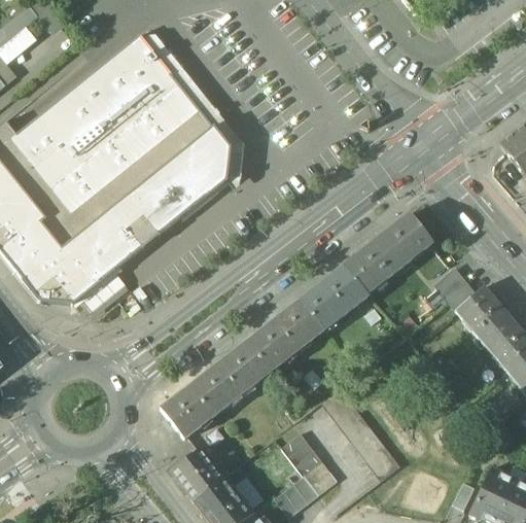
[(29,6),(0,29),(0,91),(6,86),(0,79),(0,46),(38,18),(29,6)]
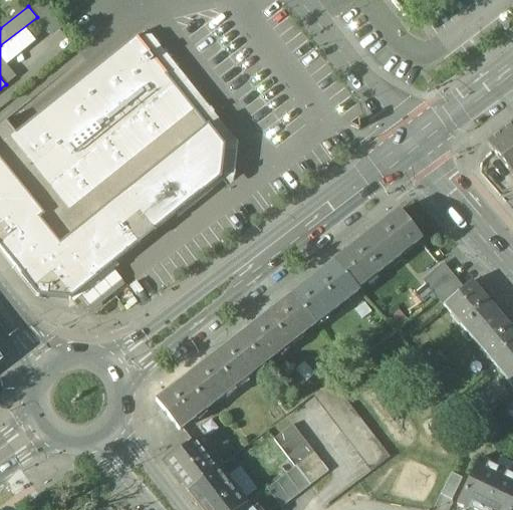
[(0,157),(65,238),(208,123),(168,73),(169,72),(137,33),(0,144),(0,157)]
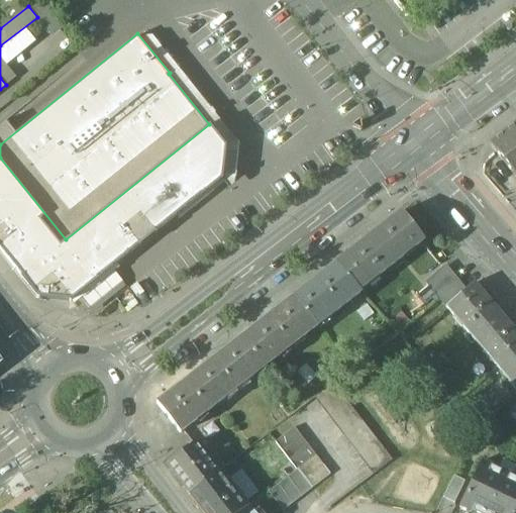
[(515,121),(490,141),(515,175),(515,121)]
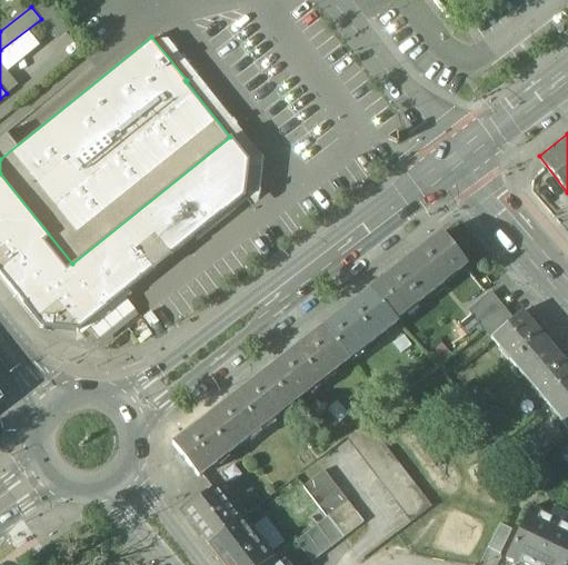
[(230,137),(72,264),(0,174),(0,271),(25,301),(23,303),(42,326),(79,330),(109,306),(109,305),(129,288),(153,268),(155,269),(172,255),(172,254),(221,214),(222,215),(246,196),(250,159),(231,136),(230,137)]
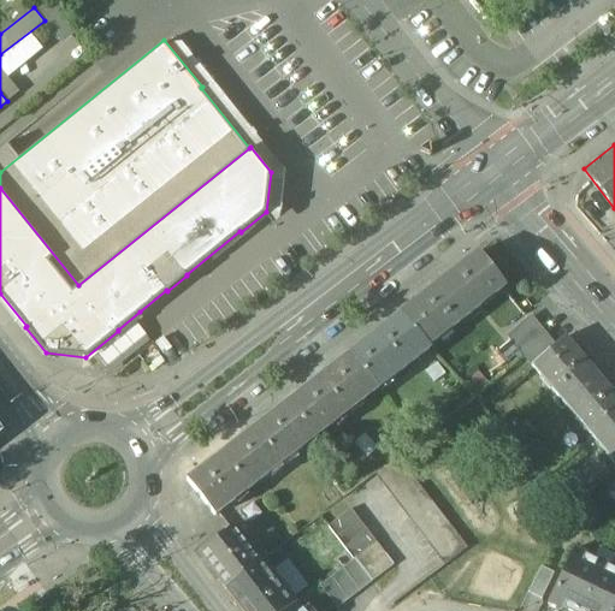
[(479,251),(448,276),(448,278),(435,288),(433,286),(402,312),(429,345),(506,285),(479,251)]
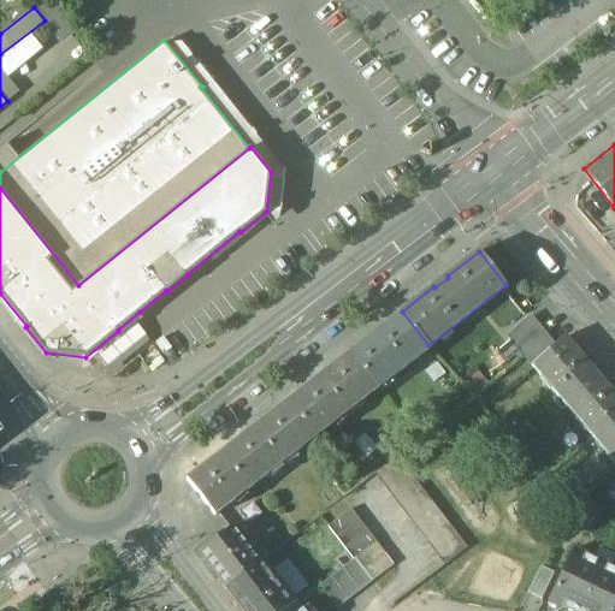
[(118,331),(86,357),(89,361),(99,353),(107,365),(148,333),(136,321),(143,315),(140,312),(118,330),(118,331)]
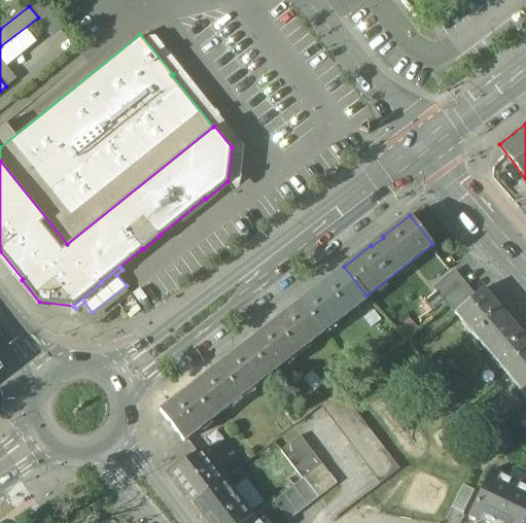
[(344,267),(301,300),(324,330),(369,298),(366,295),(344,267)]
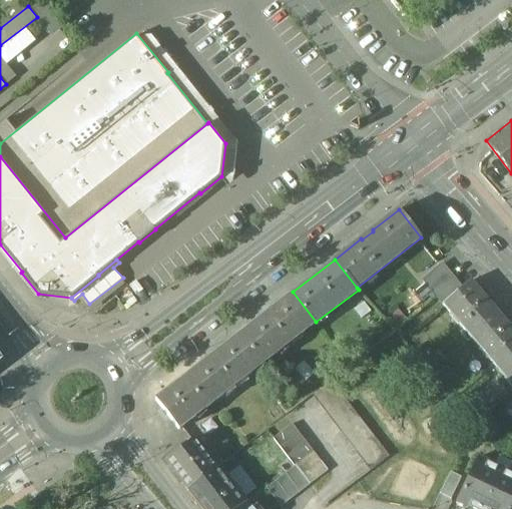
[(461,288),(439,263),(422,278),(443,303),(444,303),(461,288)]
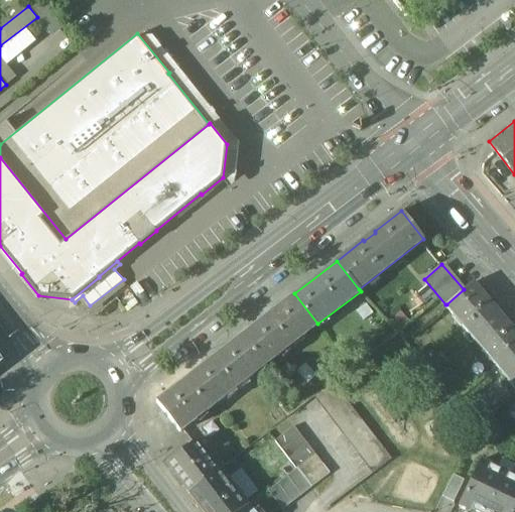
[(496,307),(474,281),(464,289),(446,304),(499,367),(514,353),(514,330),(505,317),(504,318),(495,307),(496,307)]
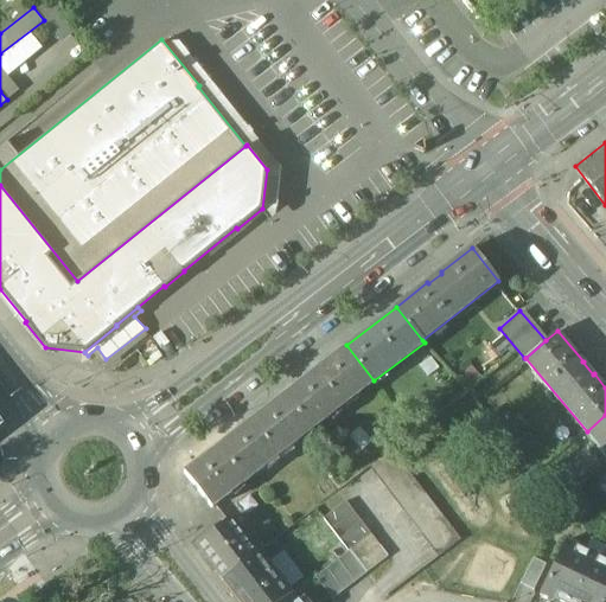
[(346,345),(285,394),(312,429),(374,380),(346,345)]
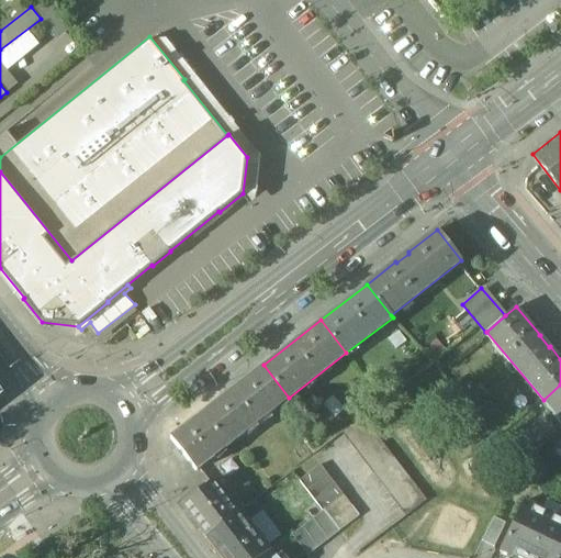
[(264,365),(202,412),(227,445),(289,398),(264,365)]
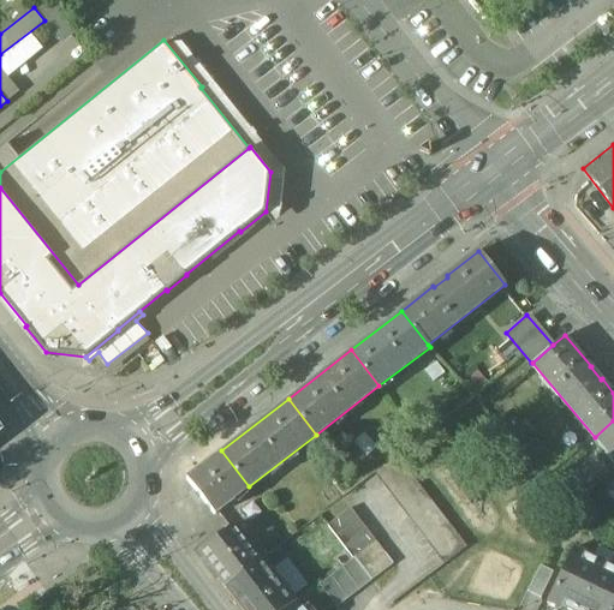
[(613,420),(595,437),(613,459),(613,420)]
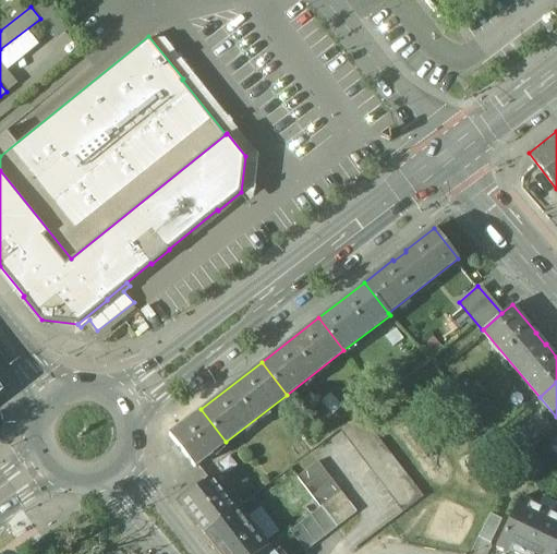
[(226,442),(201,409),(170,434),(195,467),(226,442)]
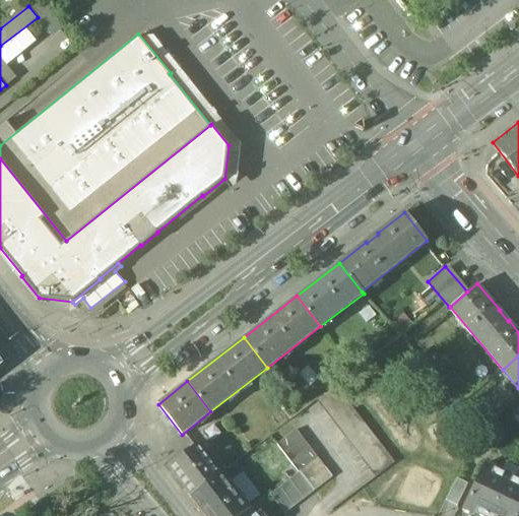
[(336,384),(335,383),(316,398),(323,407),(343,393),(336,384)]
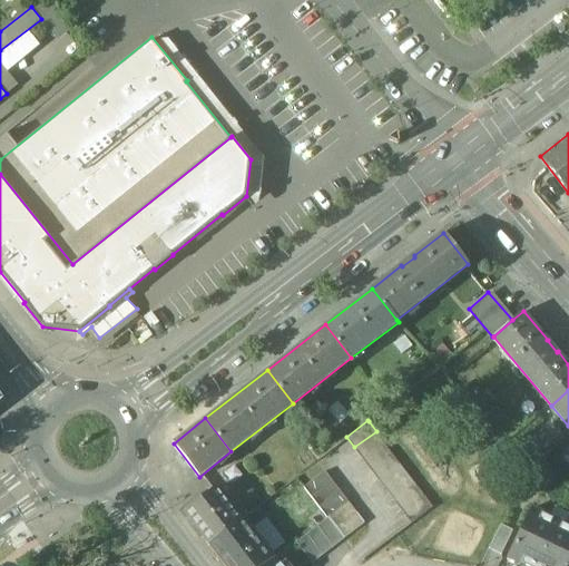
[(376,431),(354,447),(363,458),(384,441),(376,431)]
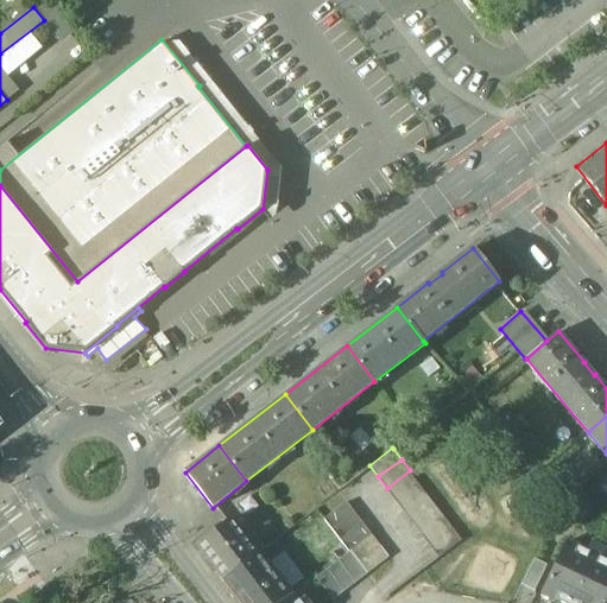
[(410,470),(387,488),(396,499),(418,482),(410,470)]
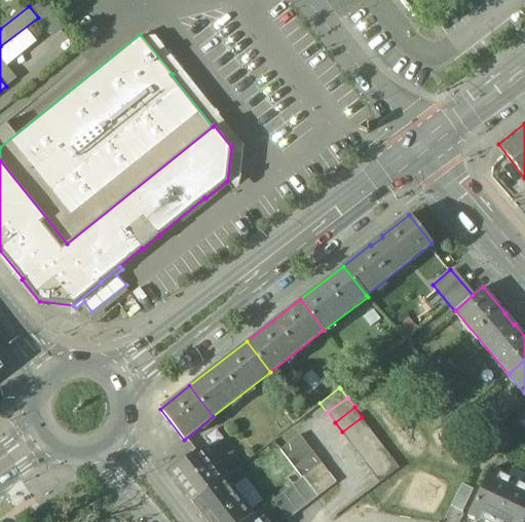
[(362,417),(342,432),(349,442),(369,426),(362,417)]
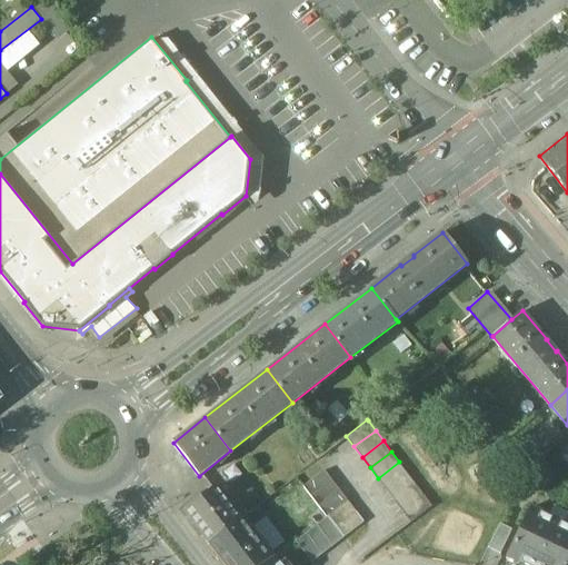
[(399,462),(378,478),(387,488),(408,472),(399,462)]
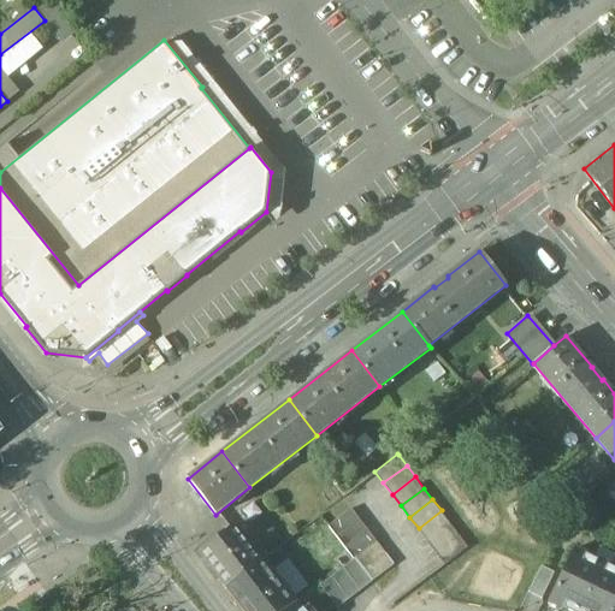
[(337,535),(360,517),(352,508),(329,525),(337,535)]
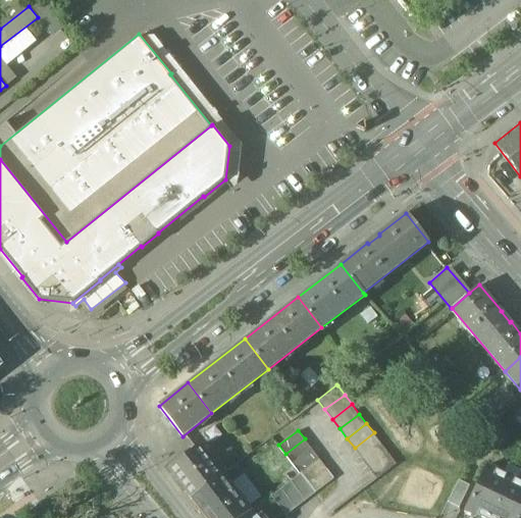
[(374,432),(355,448),(362,457),(381,443),(374,432)]
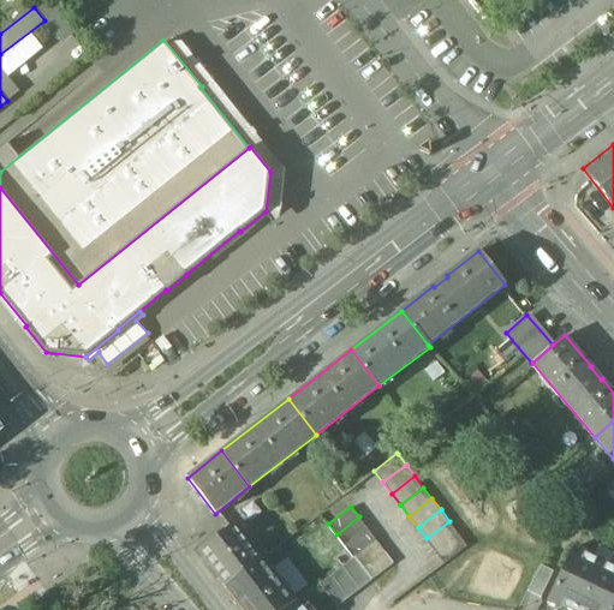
[(345,545),(368,528),(359,516),(337,534),(345,545)]
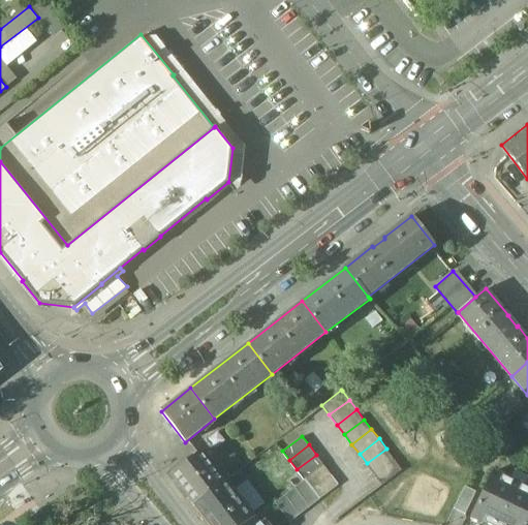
[(386,449),(367,463),(374,473),(394,459),(386,449)]
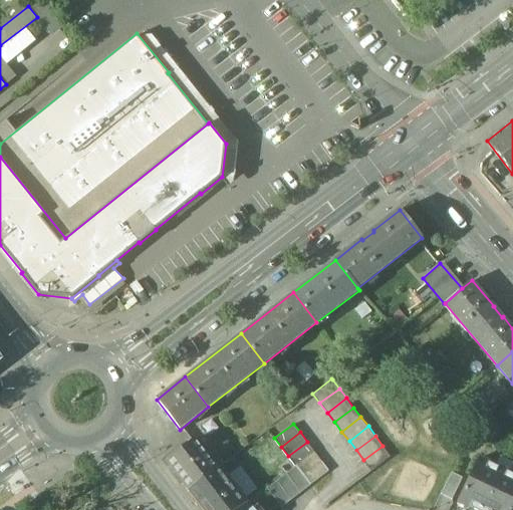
[(218,467),(196,438),(166,460),(188,489),(218,467)]
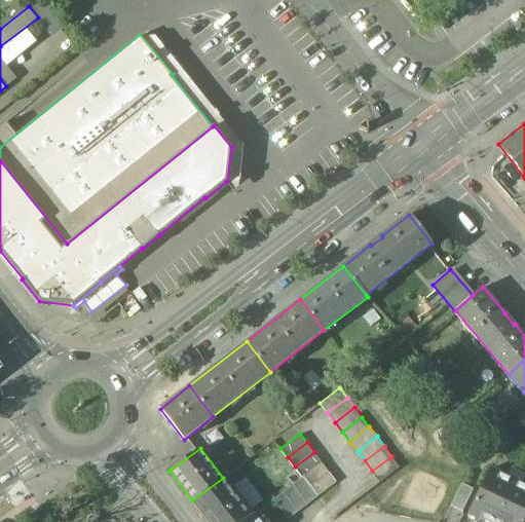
[(304,475),(322,461),(314,452),(295,467),(302,476),(304,475)]
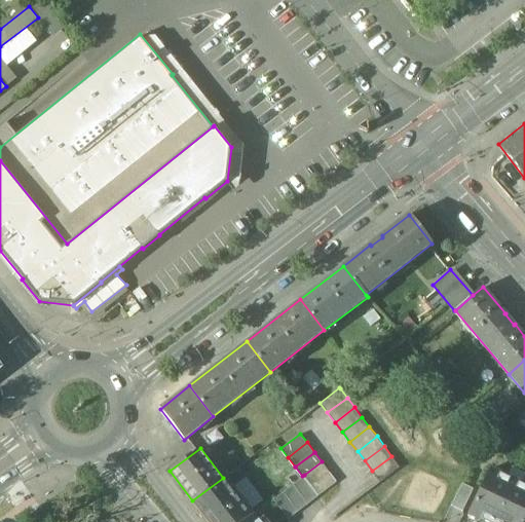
[(391,456),(372,471),(380,481),(400,467),(391,456)]
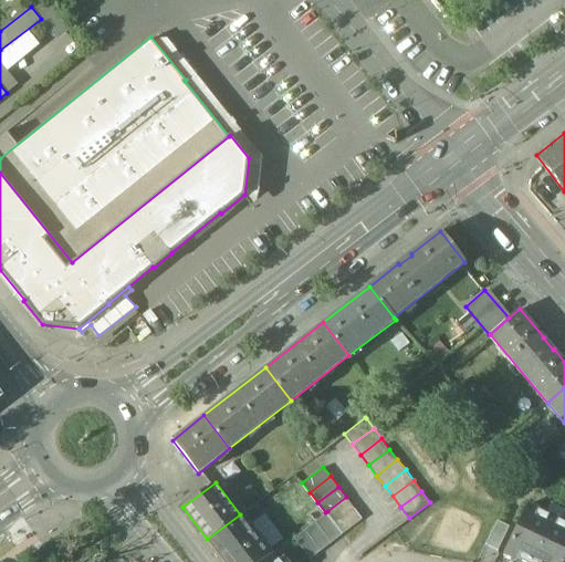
[(346,497),(327,511),(335,522),(354,507),(346,497)]
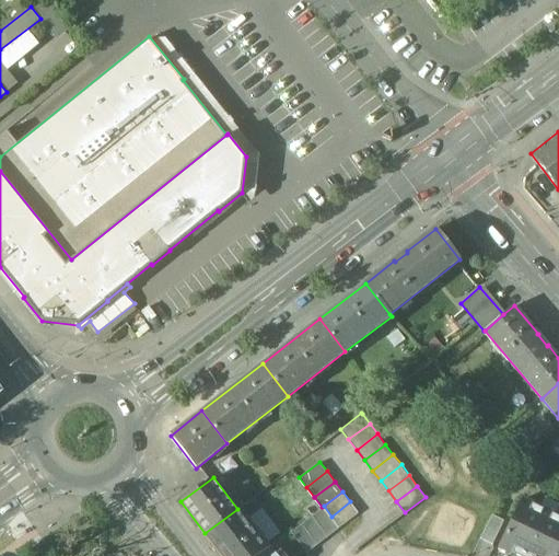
[(522,498),(499,547),(516,555),(557,555),(558,552),(558,516),(554,513),(557,508),(546,502),(547,500),(545,499),(542,507),(522,498)]
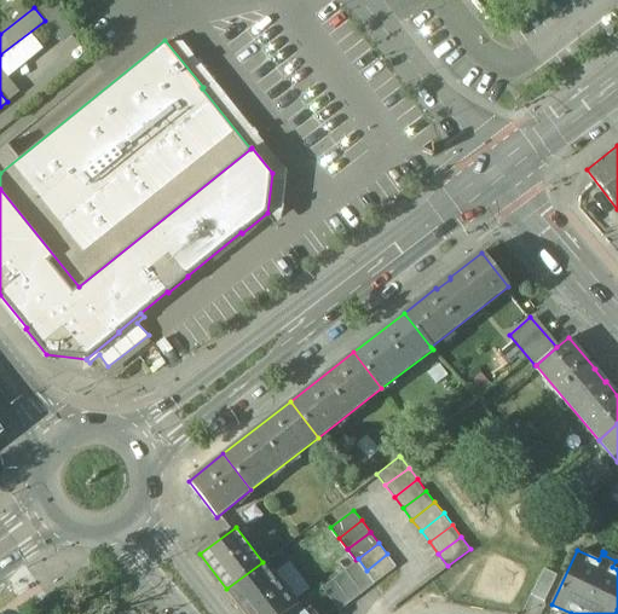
[(387,554),(367,571),(375,581),(397,566),(387,554)]
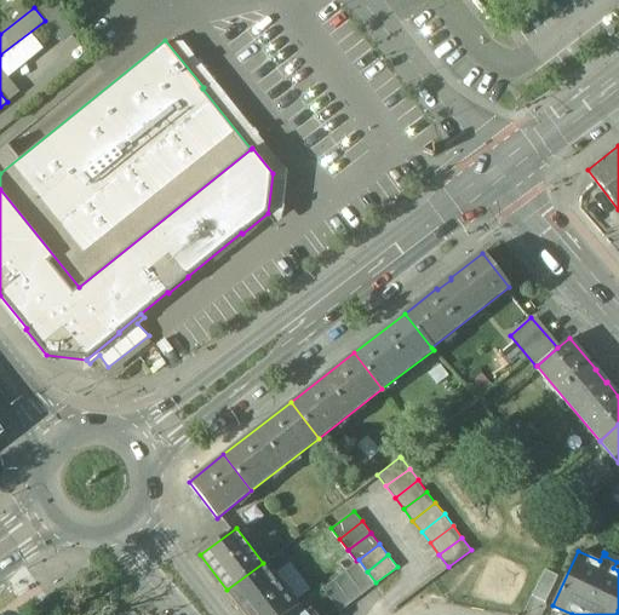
[(356,561),(322,587),(340,610),(376,582),(367,572),(359,559),(356,561)]
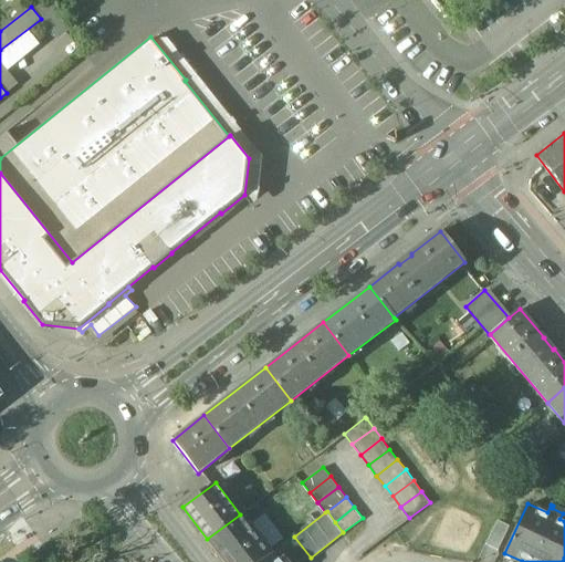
[(240,514),(207,539),(225,561),(260,561),(273,552),(242,512),(240,514)]
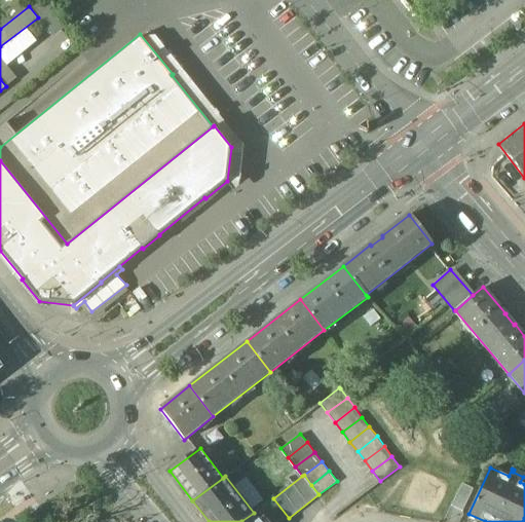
[(463,482),(452,504),(463,510),(474,487),(463,482)]
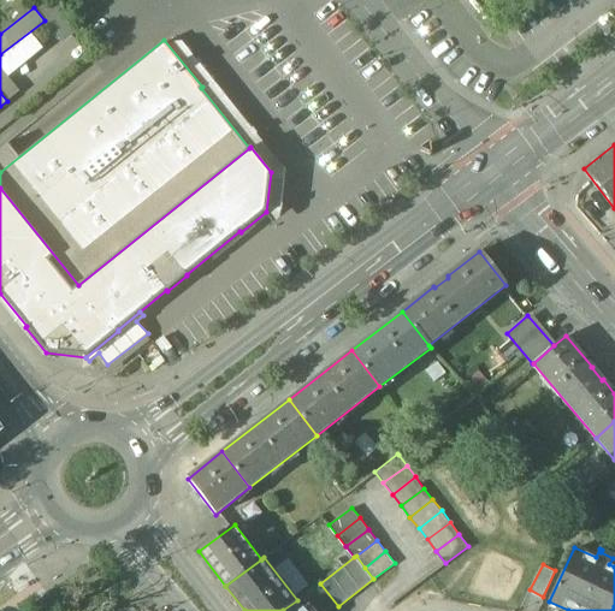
[(305,610),(297,600),(283,610),(305,610)]
